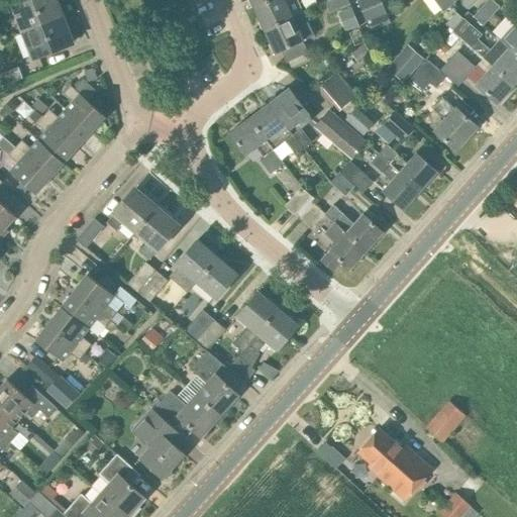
[(31,0),(14,7),(23,32),(63,17),(56,0),(31,0)]
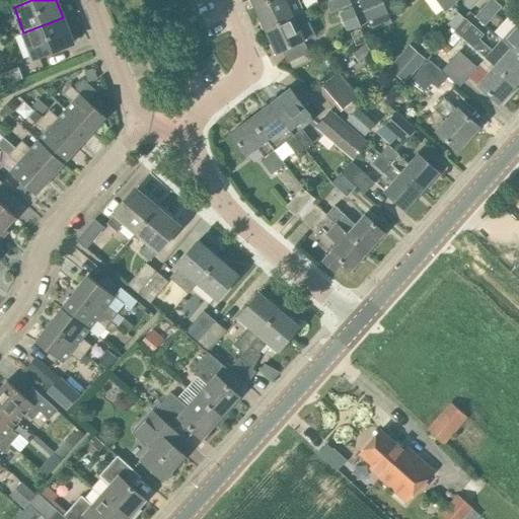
[(250,0),(255,9),(276,0),(250,0)]
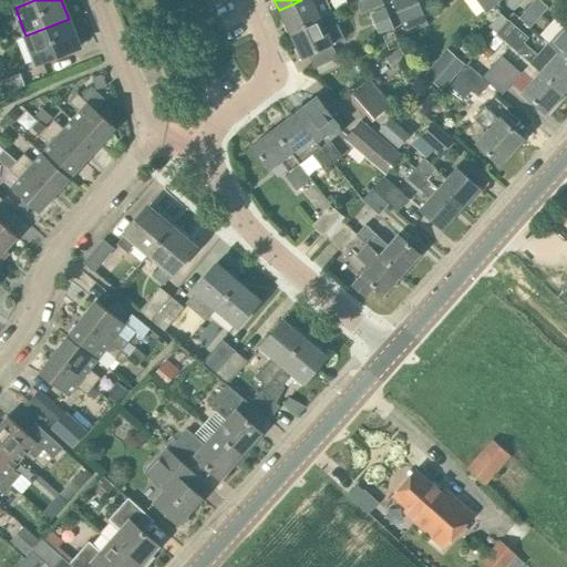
[(301,0),(279,10),(290,33),(318,21),(332,13),(326,0),(301,0)]
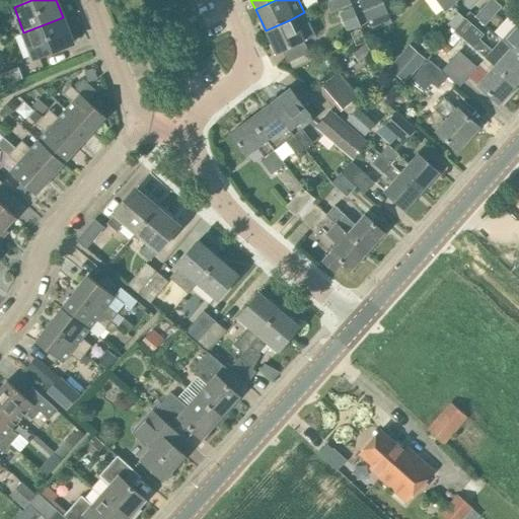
[(352,4),(350,0),(329,0),(326,1),(330,12),(352,4)]
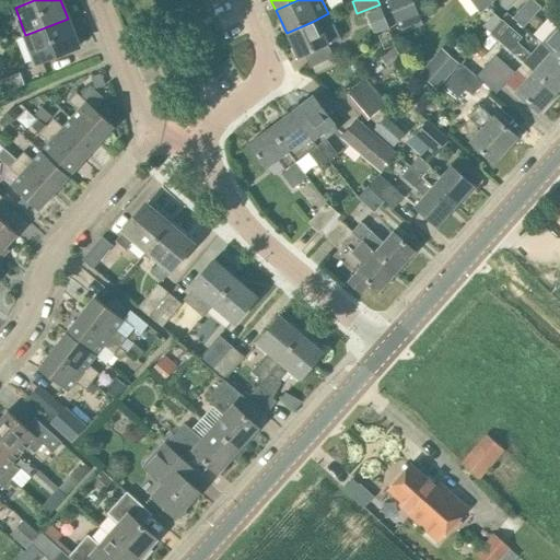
[(387,0),(393,13),(415,4),(412,0),(387,0)]
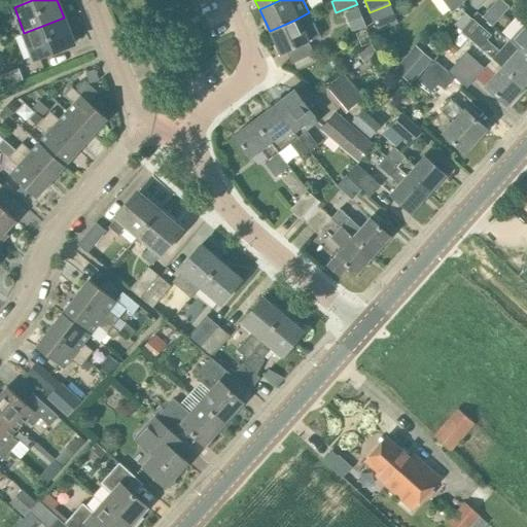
[(441,0),(451,12),(465,2),(464,0),(441,0)]
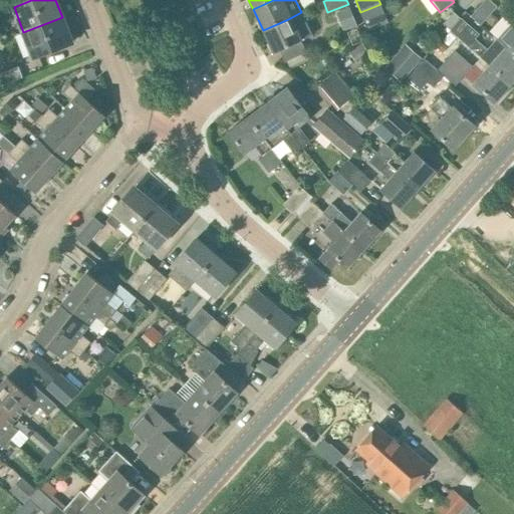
[(480,25),(497,6),(490,0),(484,0),(471,16),(480,25)]
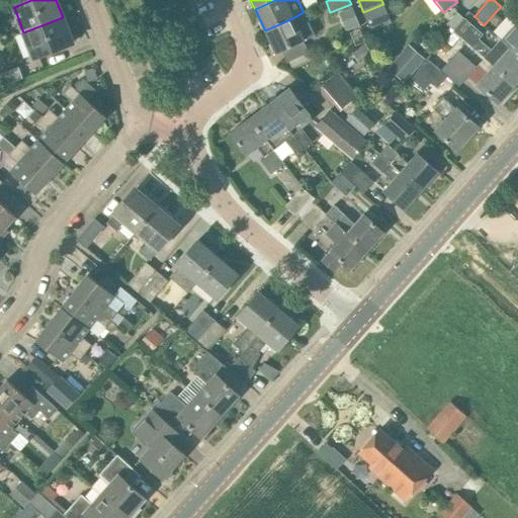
[(387,13),(383,4),(363,12),(366,21),(387,13)]
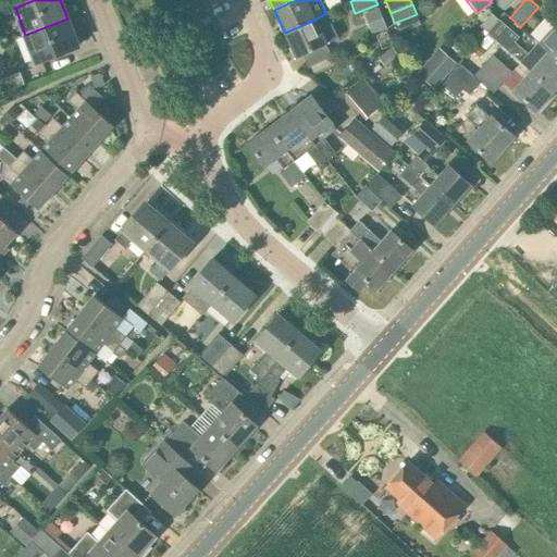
[(379,5),(366,11),(374,31),(386,26),(379,5)]
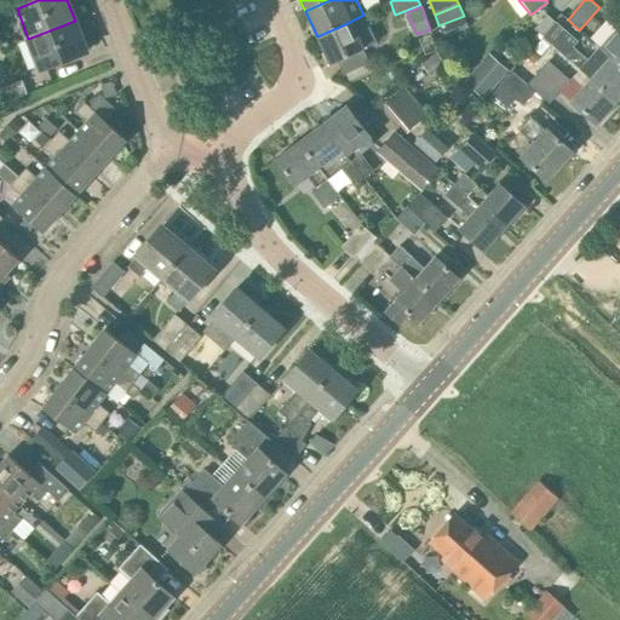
[(547,13),(534,29),(543,36),(556,22),(547,13)]
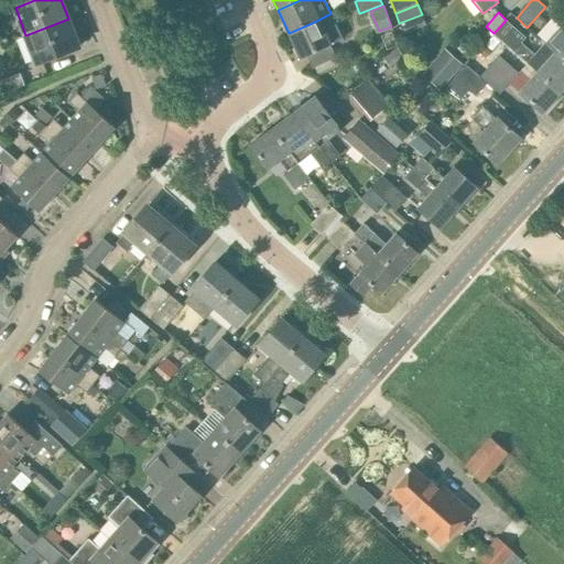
[(316,21),(289,33),(300,58),(307,55),(329,45),(331,44),(343,39),(331,13),(316,21)]
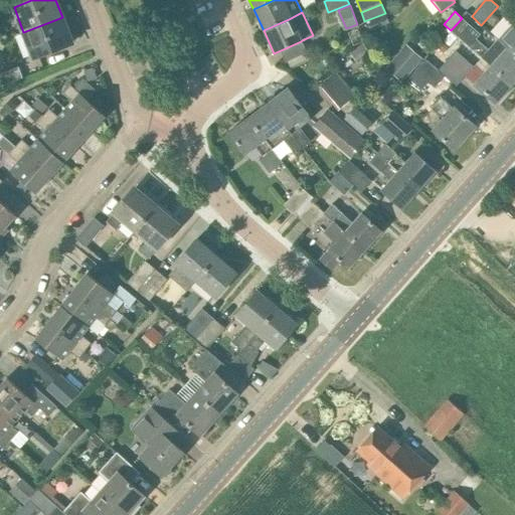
[(72,43),(62,17),(23,32),(34,58),(72,43)]
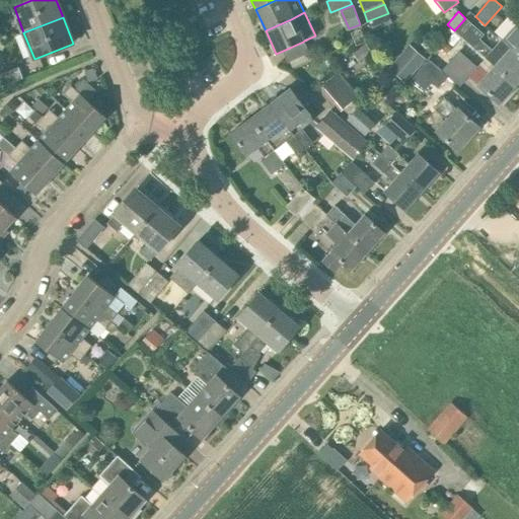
[(486,58),(493,50),(479,39),(484,34),(465,18),(454,30),(486,58)]
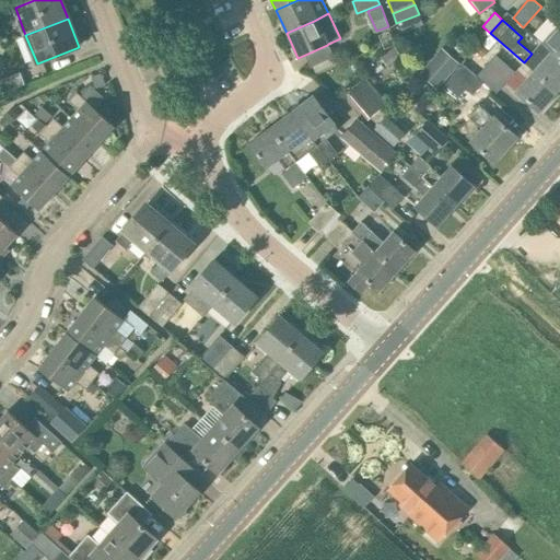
[(559,23),(543,43),(552,51),(559,58),(559,23)]
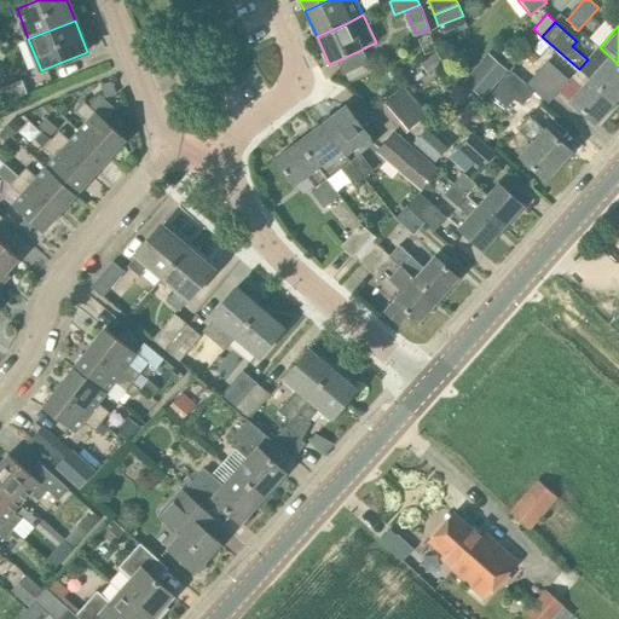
[(538,57),(531,50),(525,56),(533,63),(538,57)]
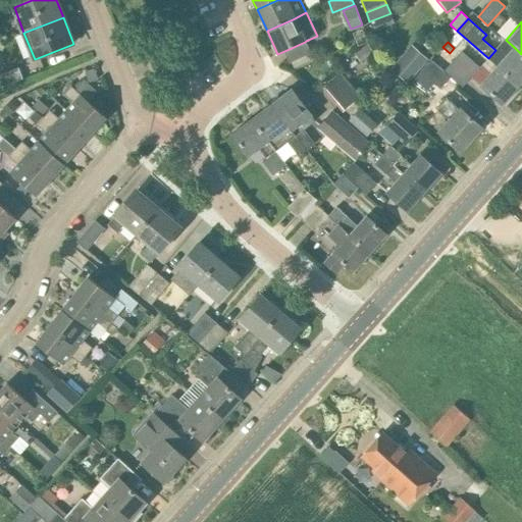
[(411,44),(390,67),(407,82),(427,58),(411,44)]
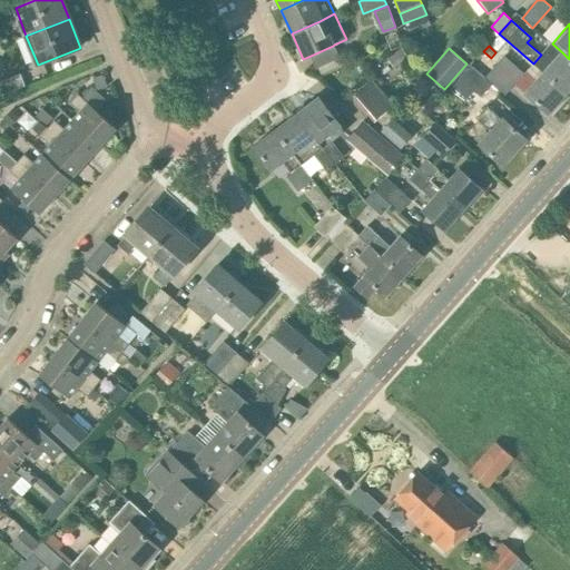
[(569,59),(562,52),(543,72),(568,94),(569,90),(569,59)]
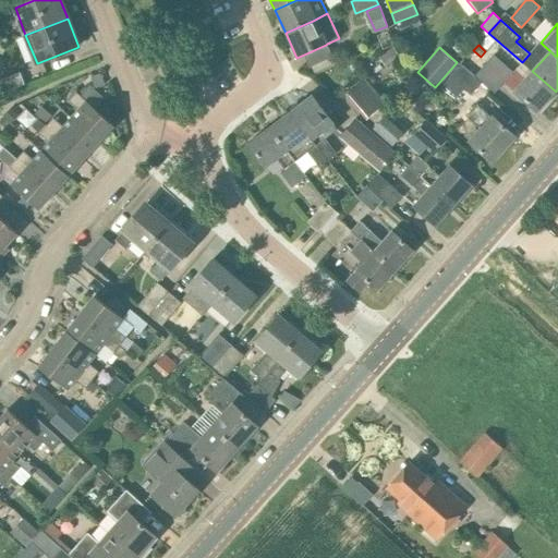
[(494,55),(475,75),(495,93),(513,72),(494,55)]
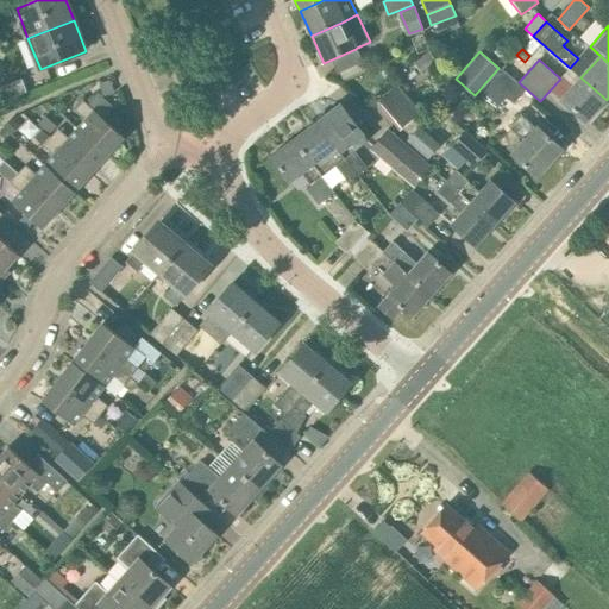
[(504,70),(484,92),(498,105),(519,82),(504,70)]
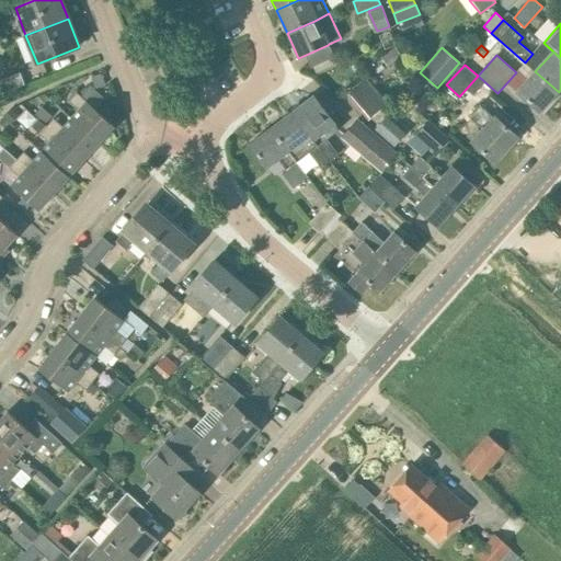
[(559,92),(535,71),(517,92),(540,113),(559,92)]
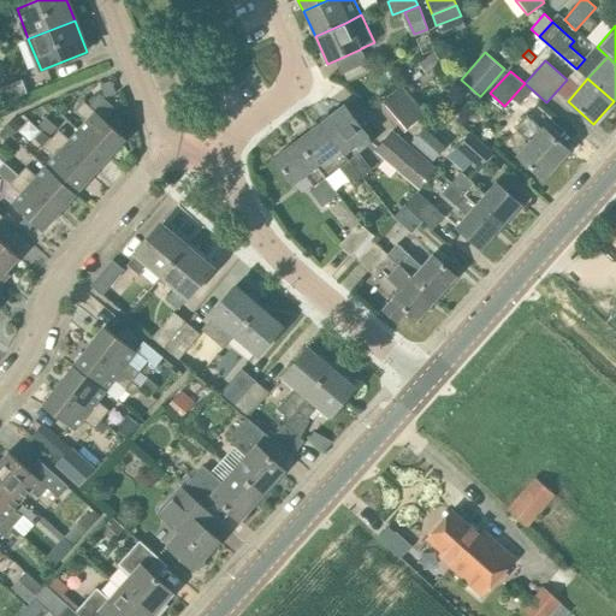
[(22,80),(0,88),(0,102),(28,93),(22,80)]
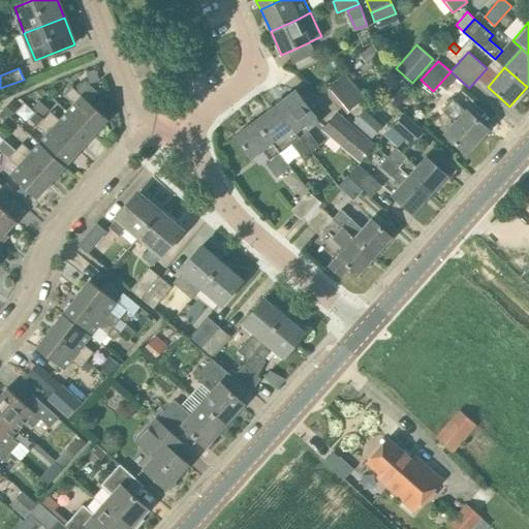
[(96,68),(87,71),(90,82),(99,79),(96,68)]
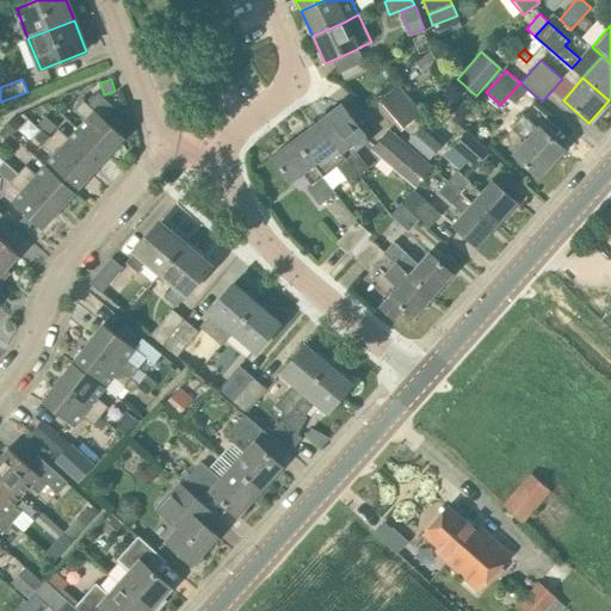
[(86,119),(79,129),(109,155),(125,136),(84,100),(75,110),(86,119)]
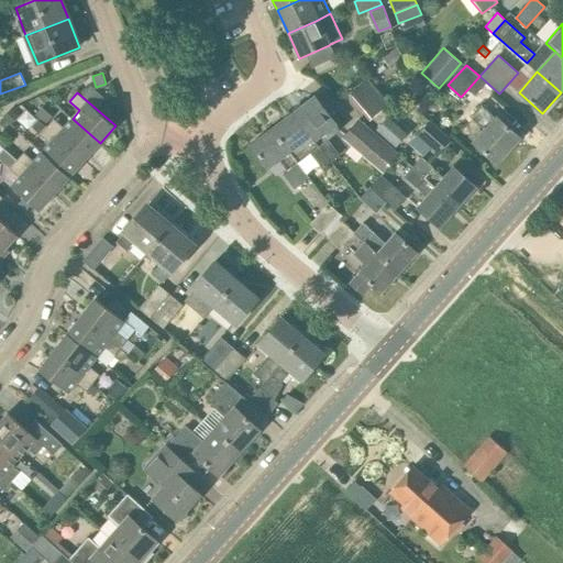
[(293,113),(331,162),(340,154),(328,140),(340,130),(333,120),(332,121),(313,97),(293,113)]
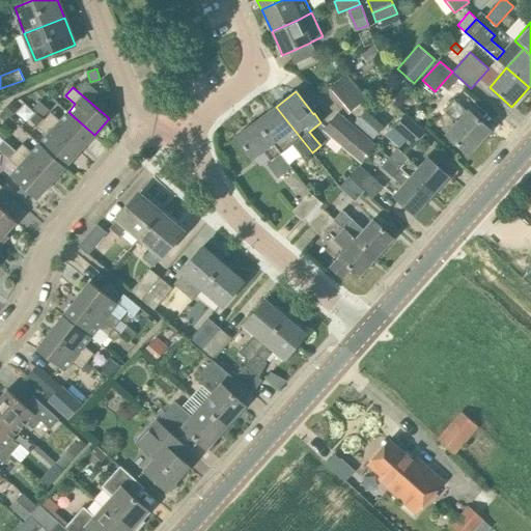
[(491,130),(469,111),(468,112),(454,100),(444,111),(457,123),(447,135),(469,155),(491,130)]
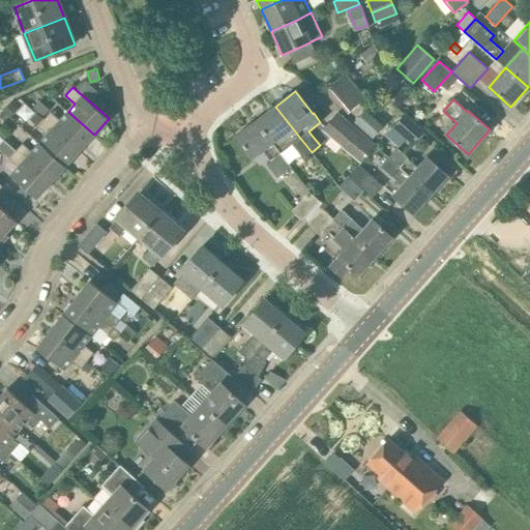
[(32,108),(42,117),(50,110),(39,100),(32,108)]
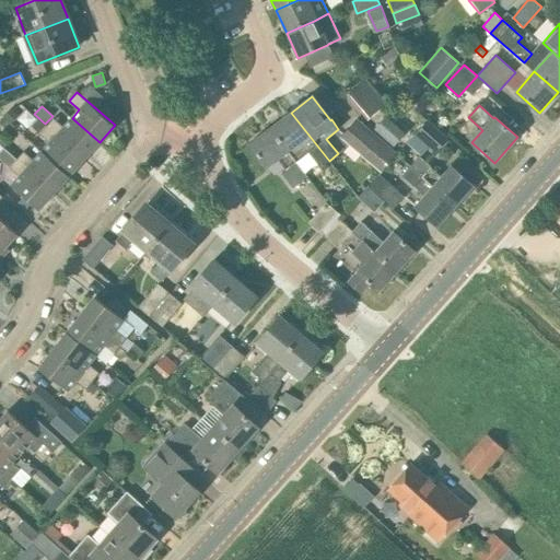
[(12,127),(20,119),(11,112),(4,119),(12,127)]
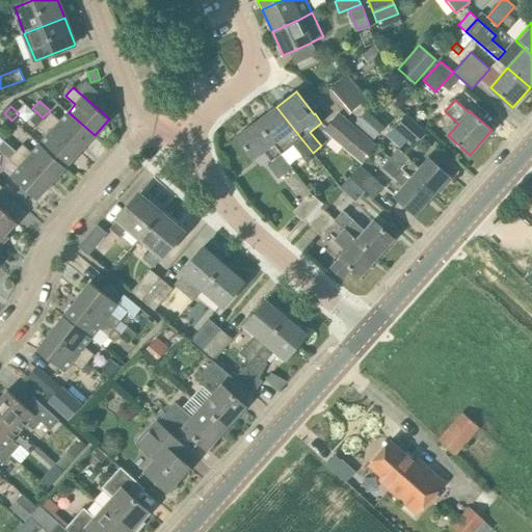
[(303,159),(313,153),(276,107),(257,122),(274,144),(282,153),(293,144),(303,159)]
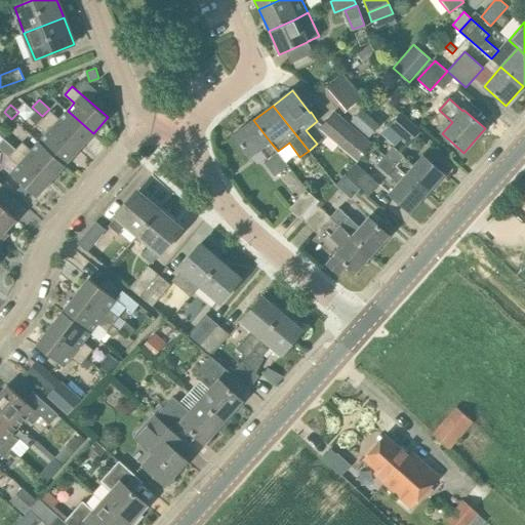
[(47,134),(40,143),(66,165),(80,149),(44,119),(35,111),(29,118),(47,134)]
